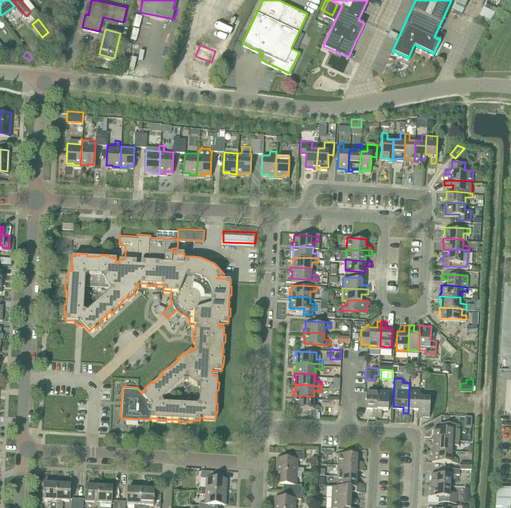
[(372,414),(377,414),(378,389),(367,388),(366,407),(373,408),(372,414)]
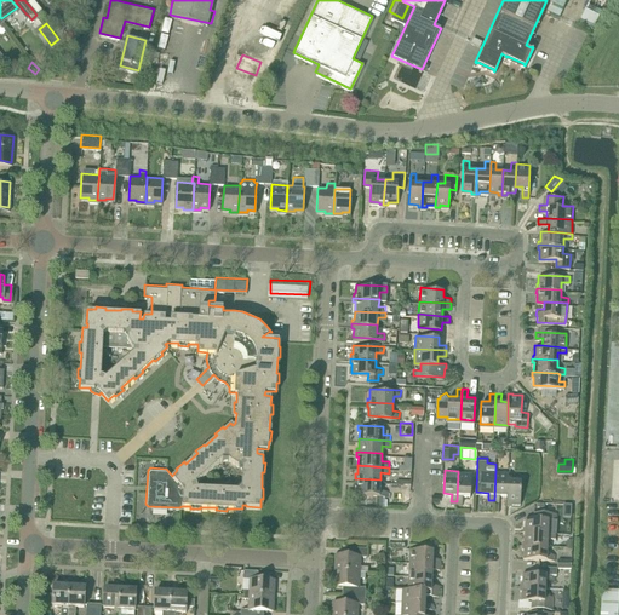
[(500,493),(506,493),(508,493),(508,477),(509,477),(509,470),(496,470),(494,500),(499,500),(500,493)]
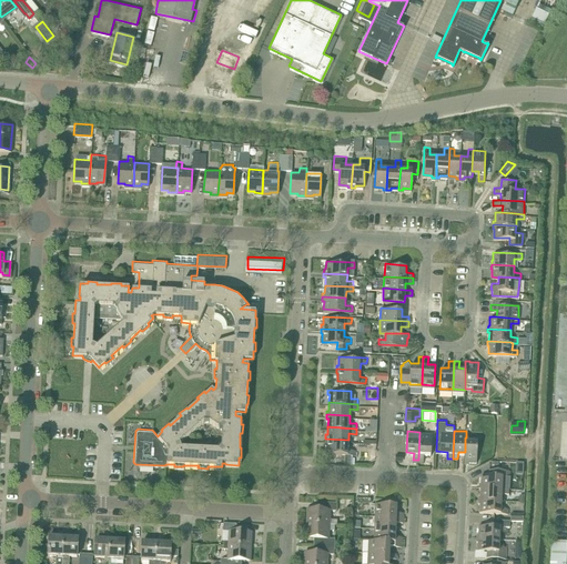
[(465,452),(464,452),(464,461),(468,461),(468,460),(477,460),(478,432),(473,431),(472,437),(466,437),(465,437),(465,452)]
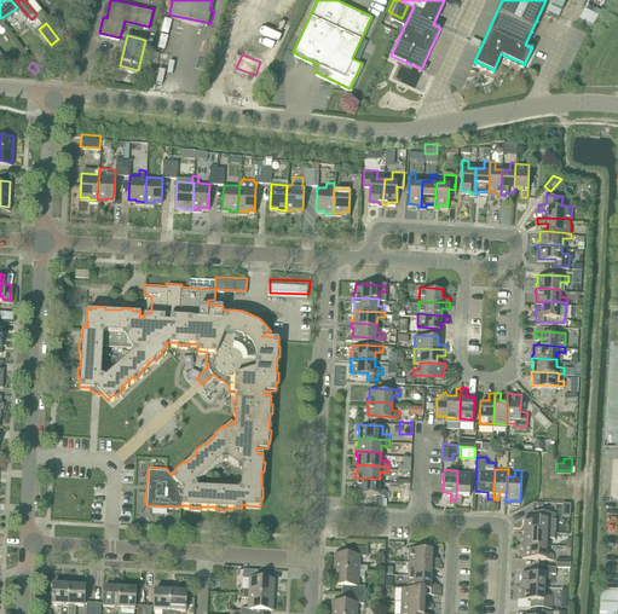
[(457,470),(456,500),(462,500),(462,493),(469,493),(471,470),(457,470)]
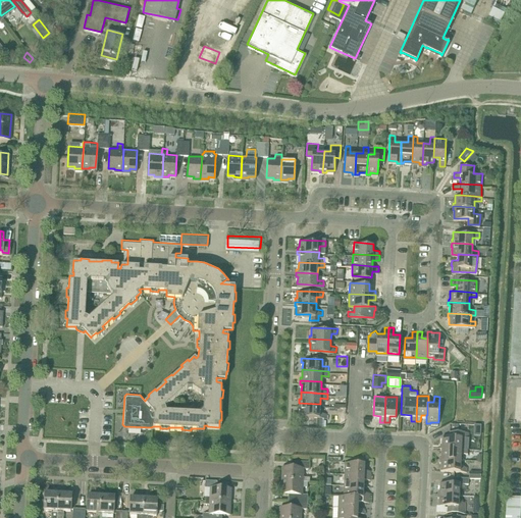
[(320,411),(320,404),(299,403),(299,407),(300,407),(300,414),(326,416),(326,411),(320,411)]
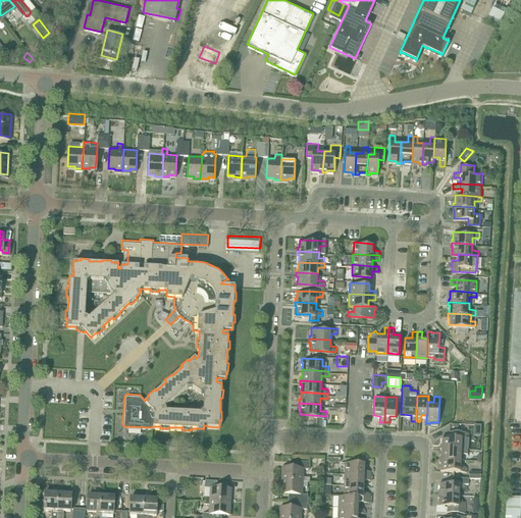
[(440,446),(441,446),(461,447),(461,441),(468,441),(468,430),(449,428),(448,434),(443,434),(441,443),(440,443),(440,446)]
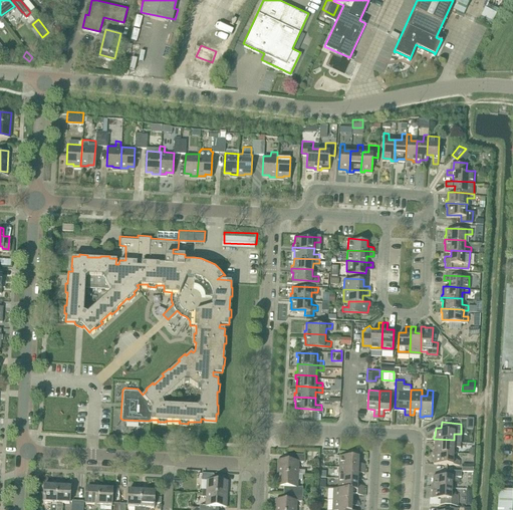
[(461,441),(454,440),(435,439),(435,446),(434,446),(433,450),(453,451),(454,444),(460,445),(461,441)]
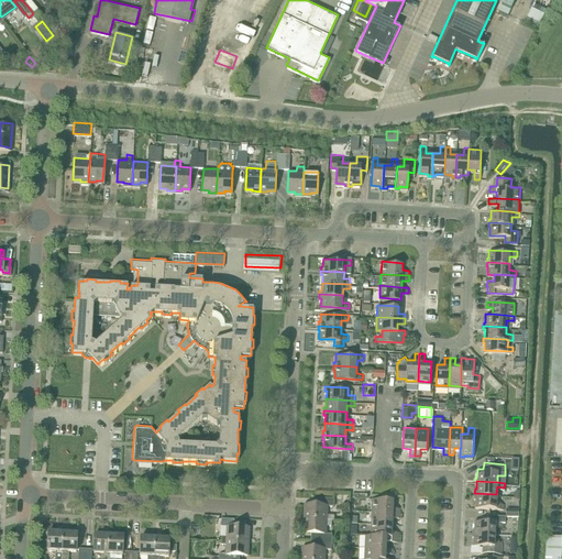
[(496,501),(496,494),(474,493),(474,496),(476,497),(475,505),(503,506),(504,501),(496,501)]
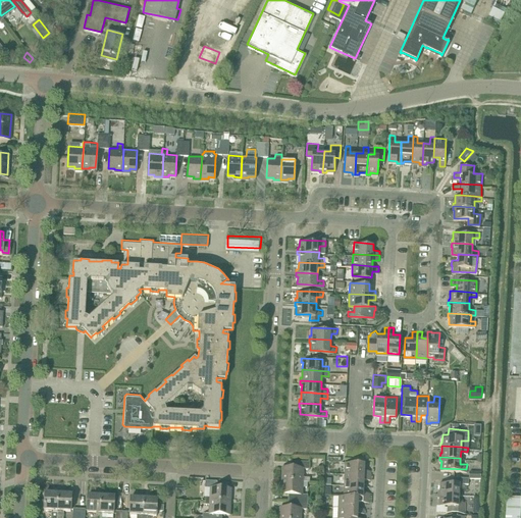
[(281,478),(306,479),(310,479),(310,475),(303,474),(303,466),(309,467),(309,460),(297,459),(297,466),(282,465),(281,478)]
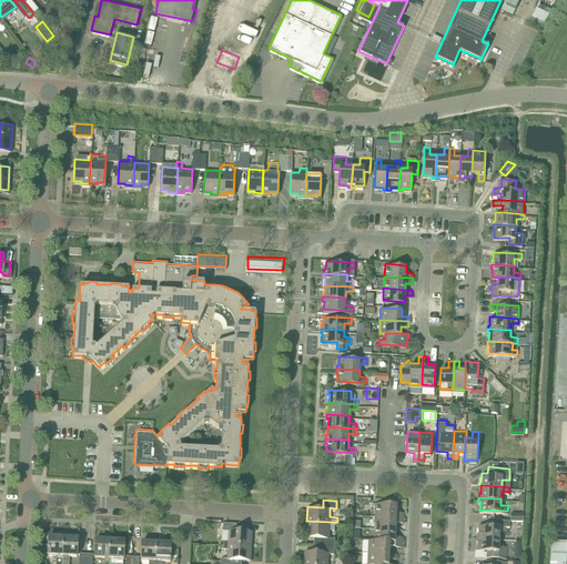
[(375,514),(404,515),(404,510),(396,509),(397,502),(375,501),(375,514)]
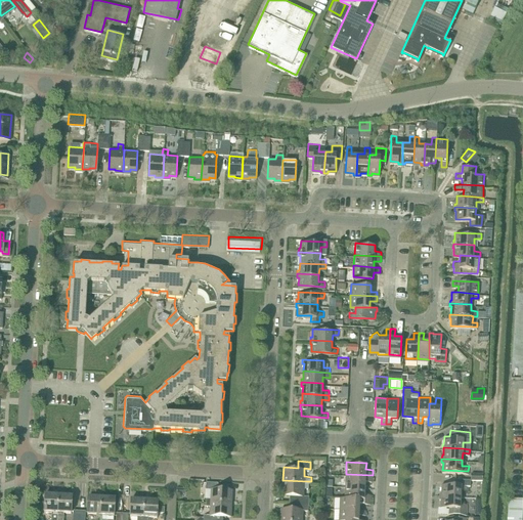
[(345,485),(364,486),(365,479),(373,480),(373,475),(346,474),(345,485)]
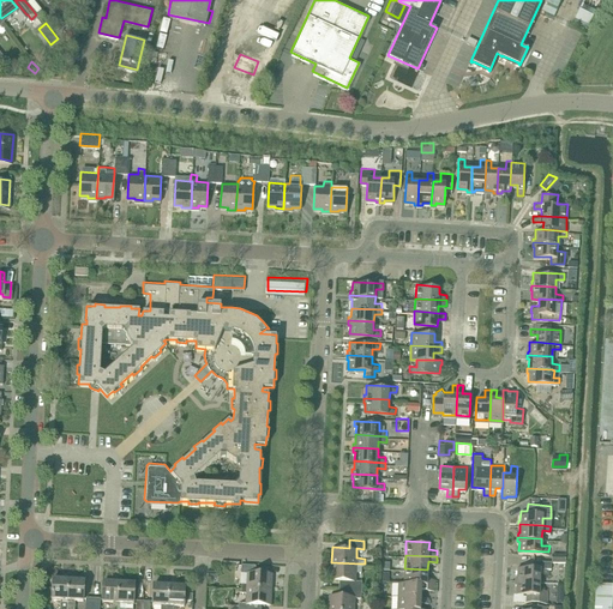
[(532,559),(532,566),(518,566),(517,574),(516,574),(516,578),(540,579),(540,572),(547,572),(548,567),(550,567),(550,560),(532,559)]
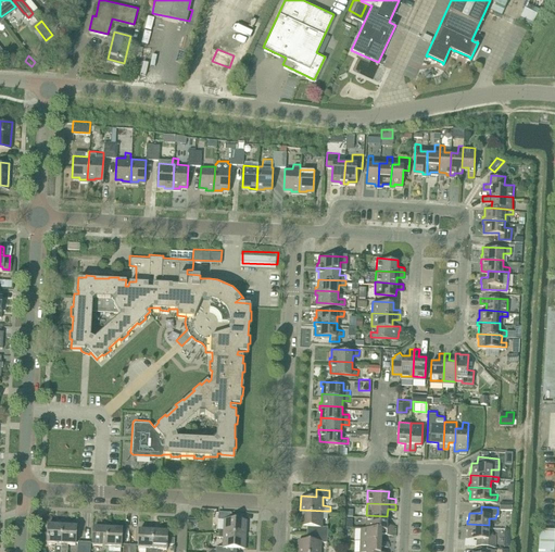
[(322,525),(322,516),(326,516),(326,511),(300,510),(300,524),(315,525),(314,532),(327,532),(328,525),(322,525)]
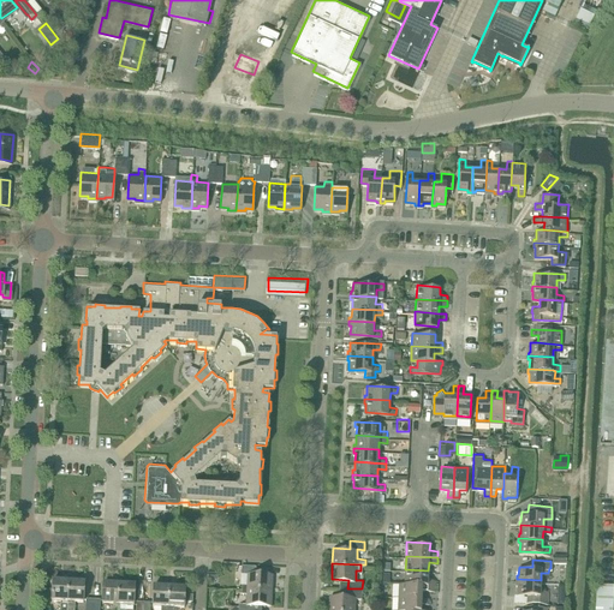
[(242,586),(272,588),(273,573),(256,572),(256,564),(242,564),(242,572),(248,573),(248,582),(242,582),(242,586)]
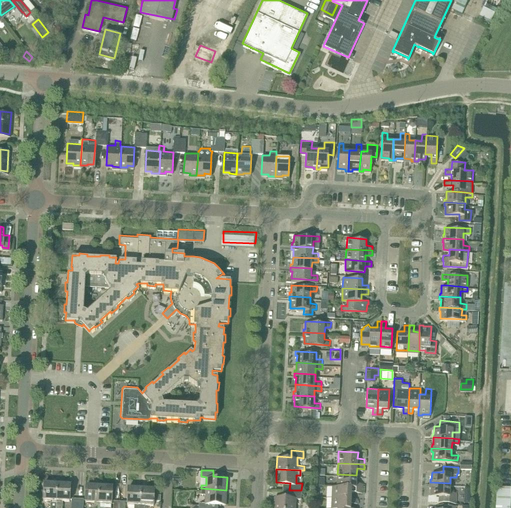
[(337,484),(362,486),(363,481),(356,480),(356,475),(337,474),(337,484)]
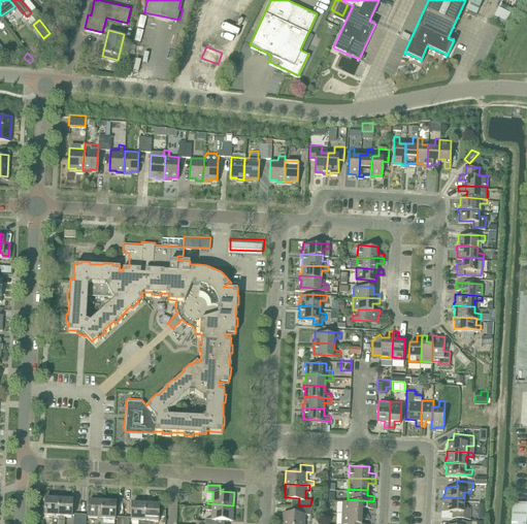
[(44,496),(44,504),(38,504),(38,513),(43,513),(43,514),(51,514),(50,523),(56,523),(58,497),(44,496)]
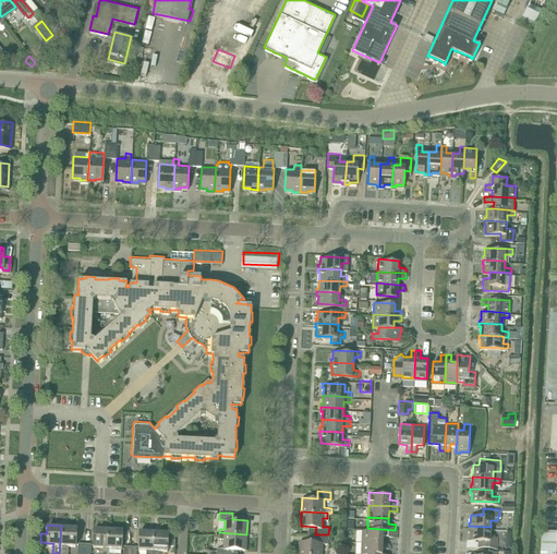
[(76,526),(61,526),(59,553),(67,553),(68,544),(75,544),(76,526)]
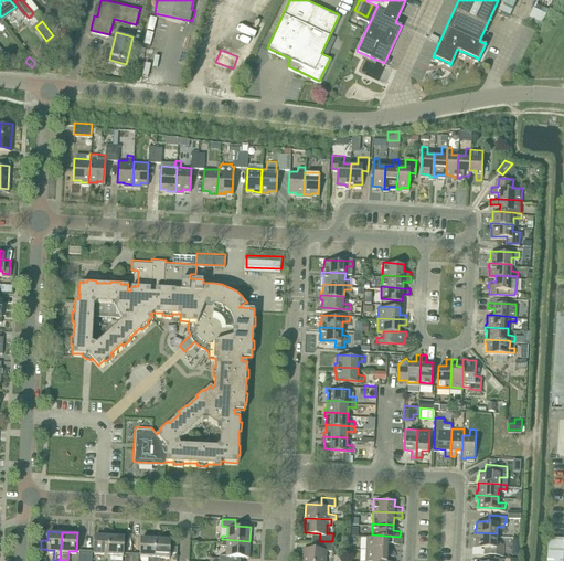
[(109,552),(109,533),(95,532),(93,551),(107,552),(109,552)]
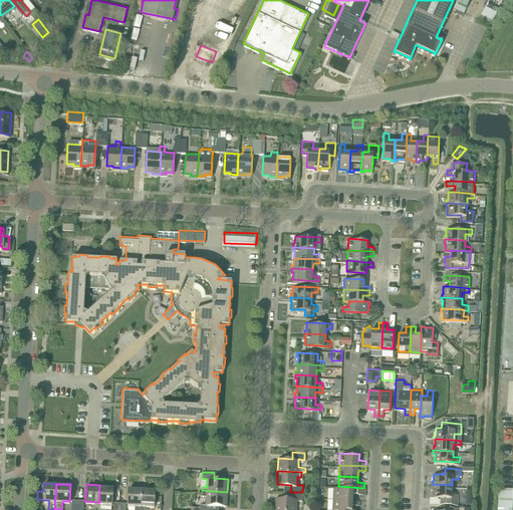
[(452,491),(452,485),(432,484),(431,488),(433,488),(433,495),(440,495),(440,502),(458,502),(458,492),(452,491)]
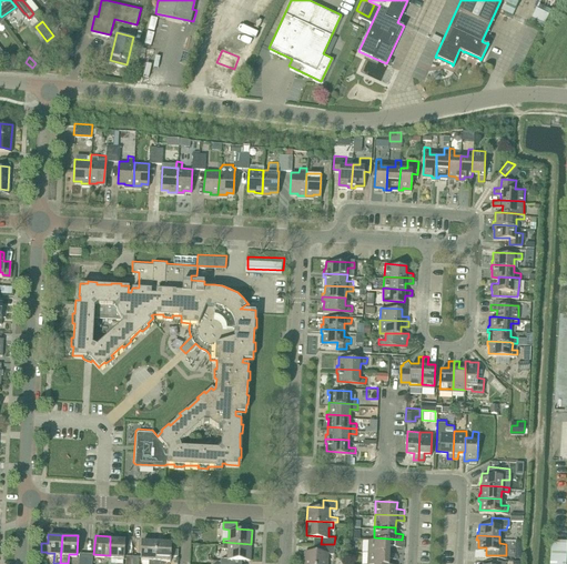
[(125,537),(110,536),(110,555),(108,555),(108,561),(123,562),(125,537)]
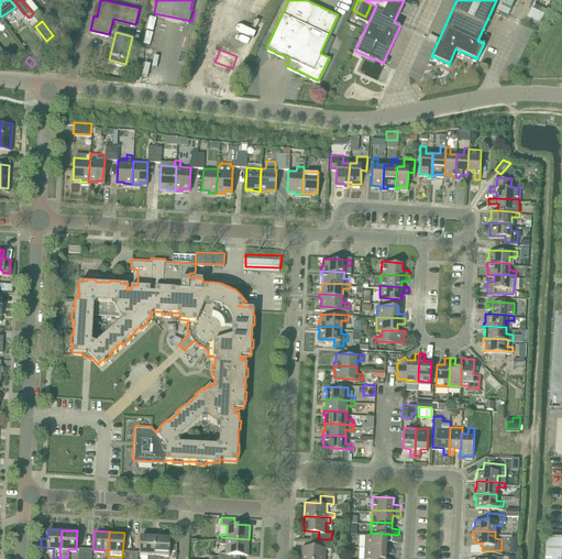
[(386,546),(386,539),(398,539),(398,535),(371,533),(365,533),(365,545),(386,546)]
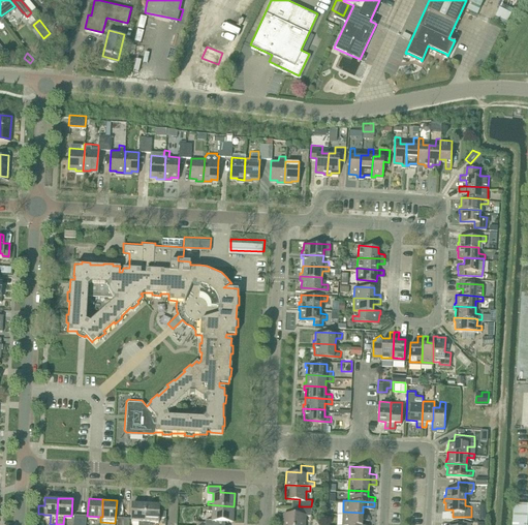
[(526,524),(527,501),(514,500),(511,524),(526,524)]
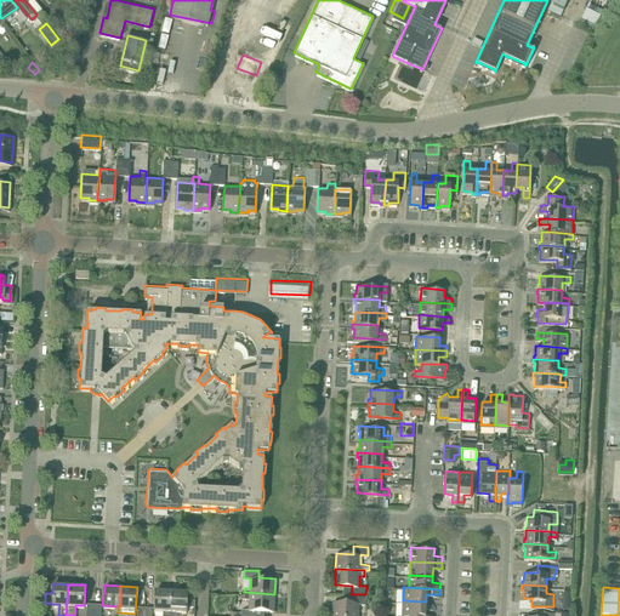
[(160,615),(168,615),(169,589),(157,588),(154,609),(161,609),(160,615)]
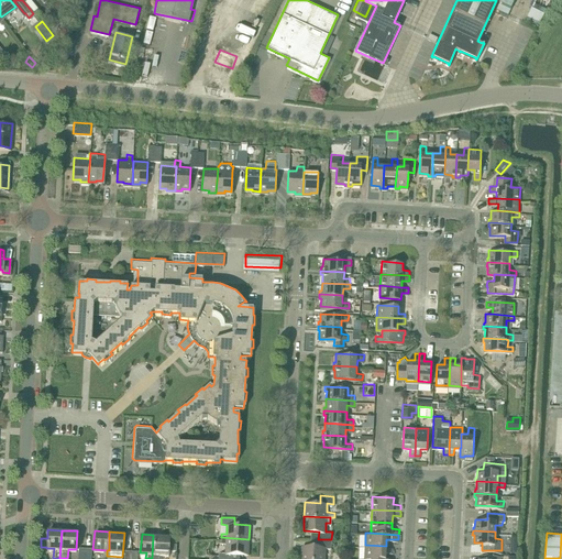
[(169,536),(153,535),(152,558),(158,558),(158,554),(168,555),(169,548),(175,549),(176,541),(169,541),(169,536)]
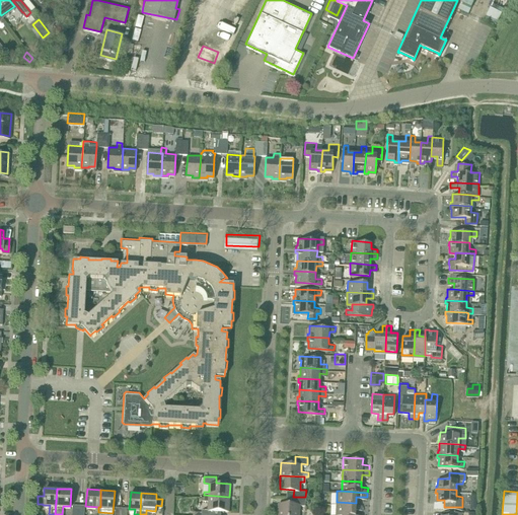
[(202,508),(202,514),(219,514),(220,509),(228,510),(229,497),(204,495),(204,499),(209,499),(208,508),(202,508)]
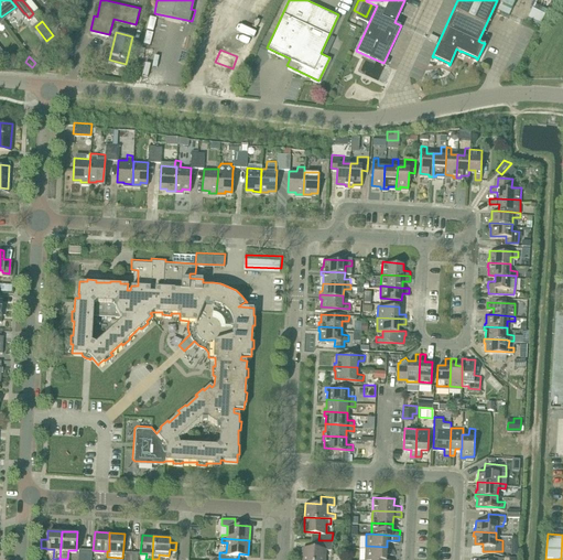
[(302,559),(304,559),(324,559),(325,547),(332,548),(332,540),(318,540),(315,539),(314,547),(303,546),(302,559)]
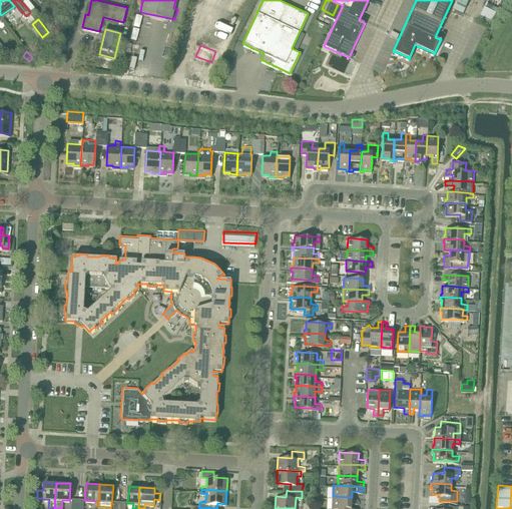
[(351,508),(351,501),(358,502),(358,497),(352,497),(333,496),(332,507),(351,508)]
